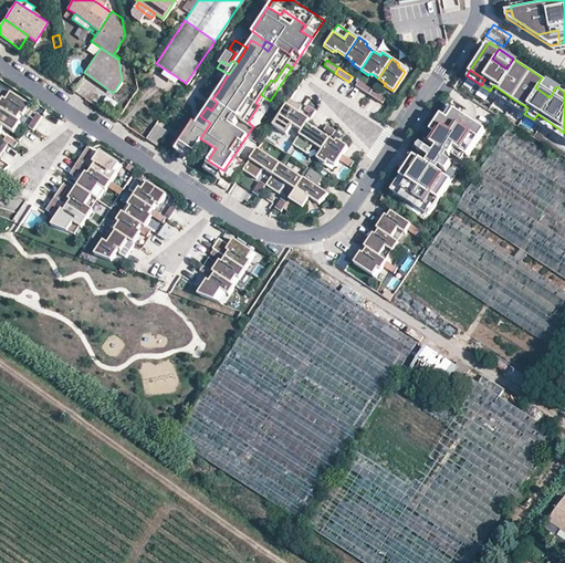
[(218,92),(226,79),(220,74),(211,87),(218,92)]
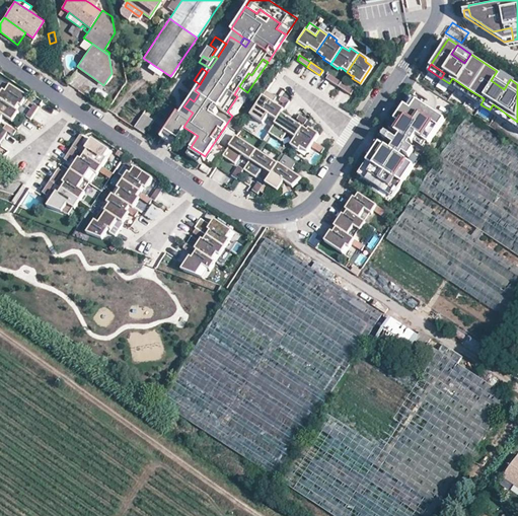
[(504,89),(510,79),(497,71),(491,80),(504,89)]
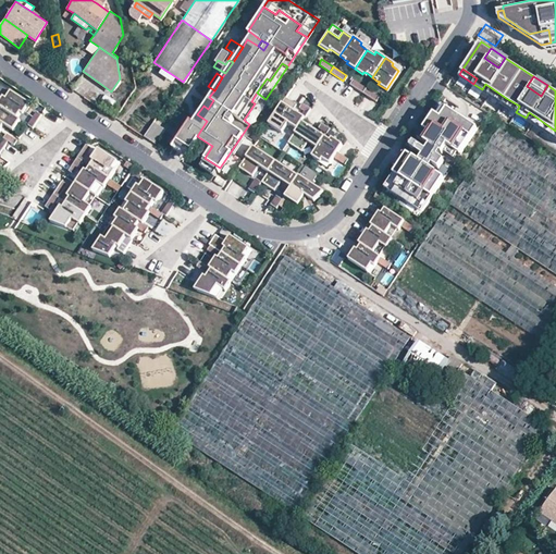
[(361,93),(365,88),(351,79),(348,84),(361,93)]
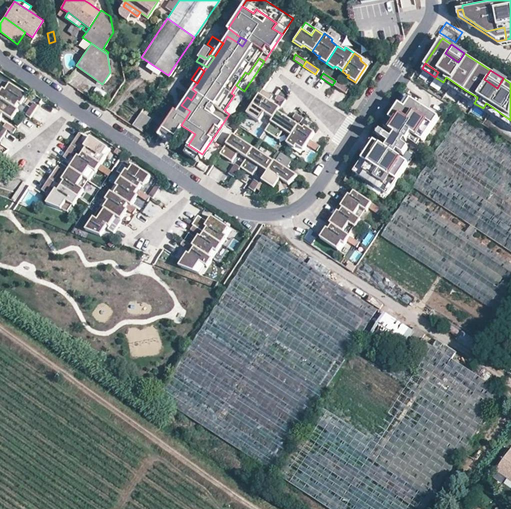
[(449,86),(452,81),(446,77),(443,82),(449,86)]
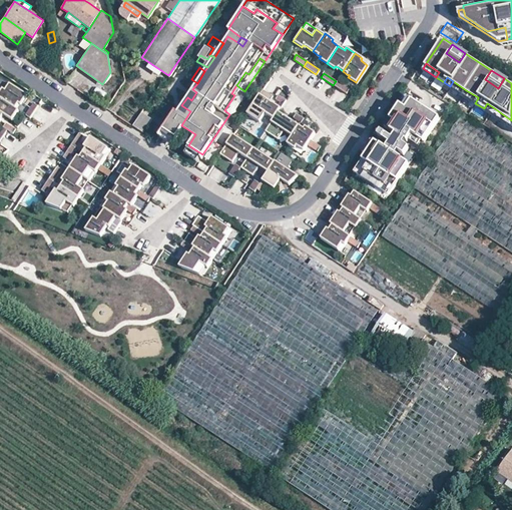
[(0,117),(3,113),(10,118),(17,107),(15,105),(18,100),(20,102),(26,92),(11,81),(6,88),(4,86),(0,92),(0,117)]
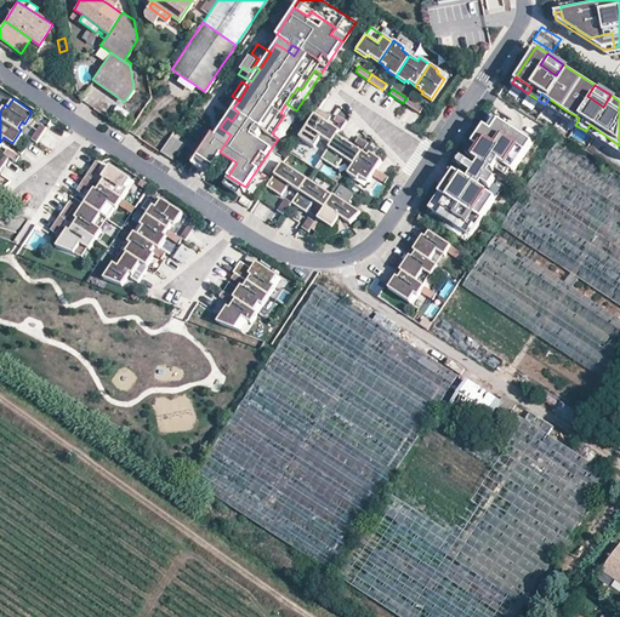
[(422,108),(407,98),(403,103),(419,113),(422,108)]
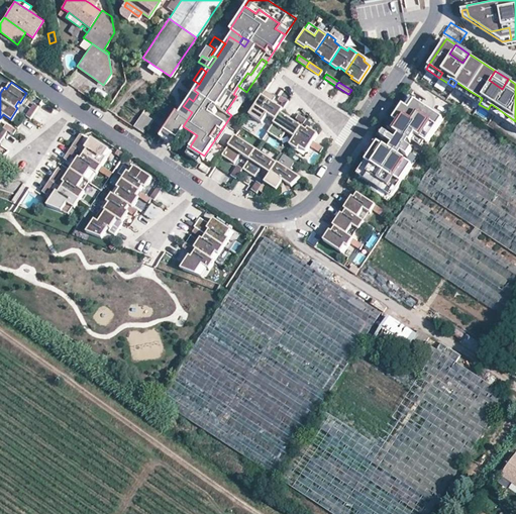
[(470,91),(456,82),(453,87),(467,95),(470,91)]
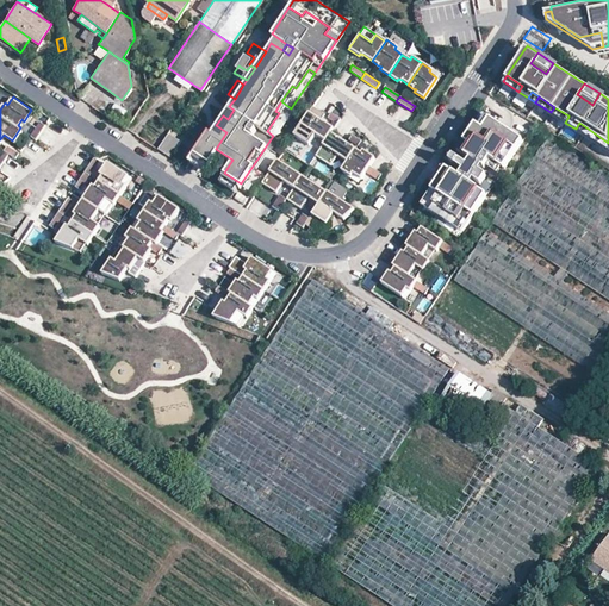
[(273,136),(291,108),(281,101),(275,111),(279,113),(267,131),(273,136)]
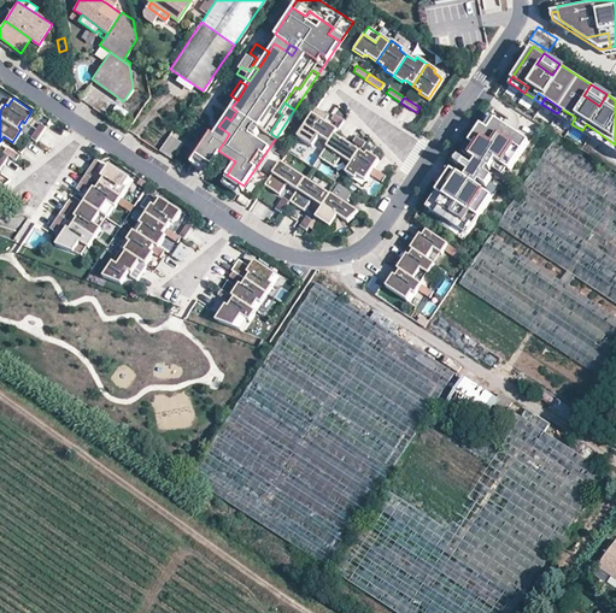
[(322,121),(329,110),(318,102),(309,116),(321,123),(322,121)]
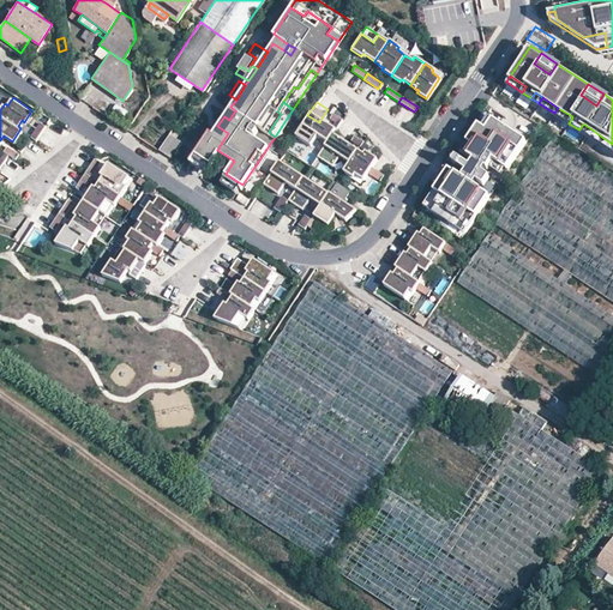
[(229,120),(235,110),(230,107),(224,116),(229,120)]
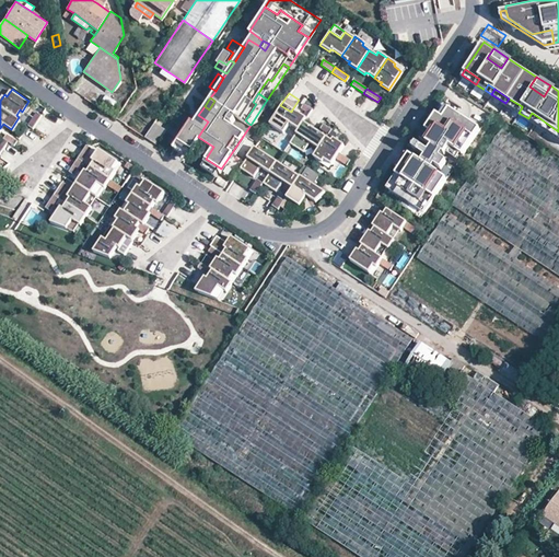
[(522,106),(509,99),(505,103),(519,113),(522,107),(522,106)]
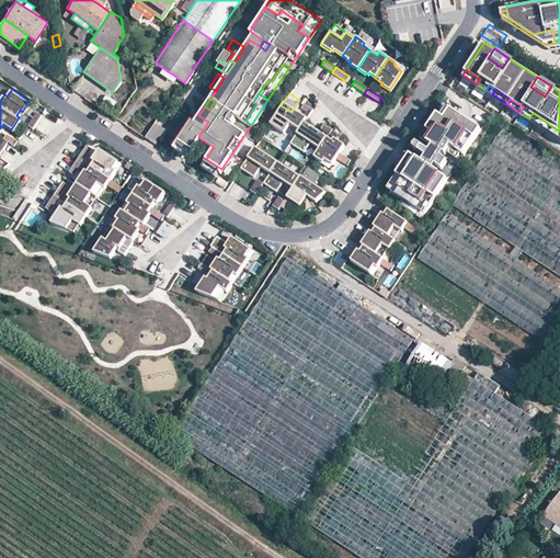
[(298,129),(311,109),(303,102),(300,107),(305,111),(301,115),(293,110),(292,112),(281,105),(269,124),(283,133),(288,123),(298,129)]
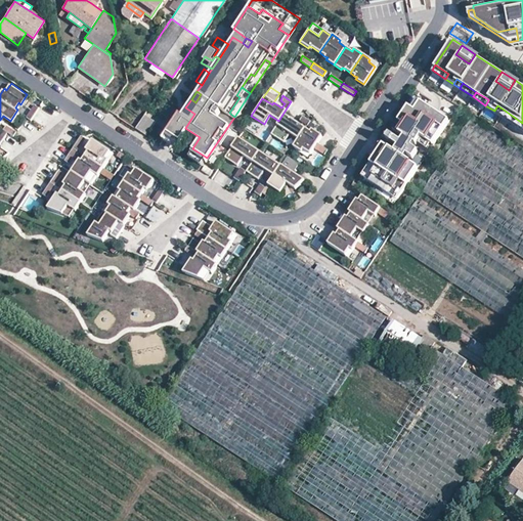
[(402,148),(382,135),(369,153),(375,156),(359,179),(393,203),(448,119),(415,96),(396,123),(412,133),(408,138),(393,128),(390,133),(406,143),(402,148)]
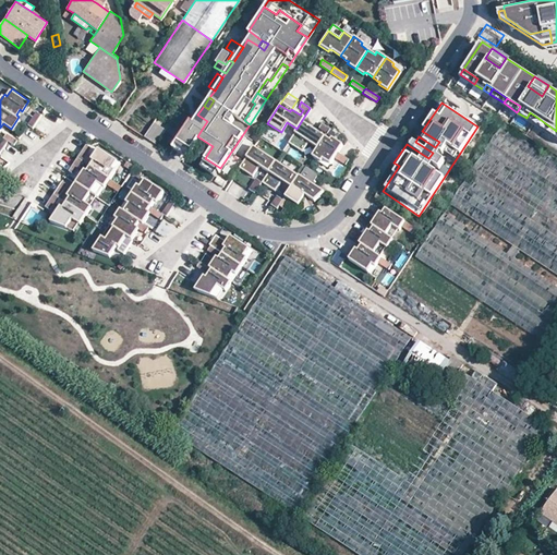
[(33,125),(41,111),(36,109),(27,122),(33,125)]
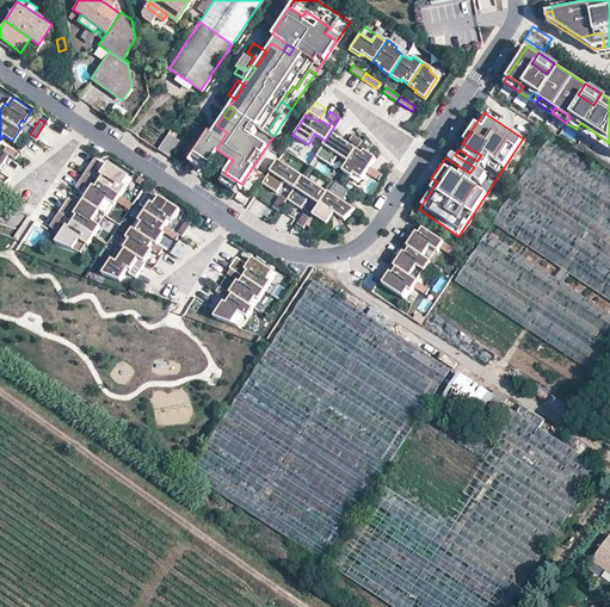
[(176,150),(185,156),(205,125),(196,119),(176,150)]
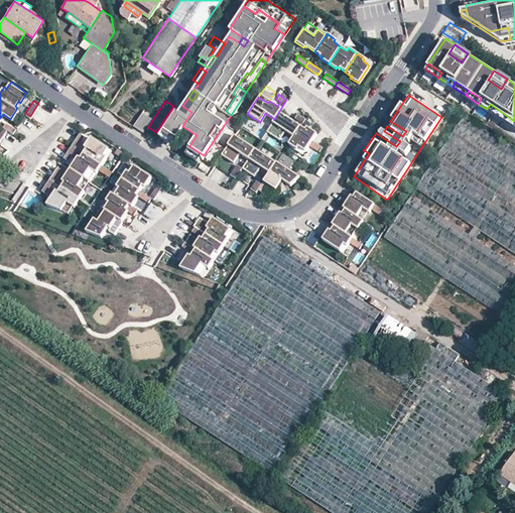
[(496,108),(490,104),(487,109),(493,113),(496,108)]
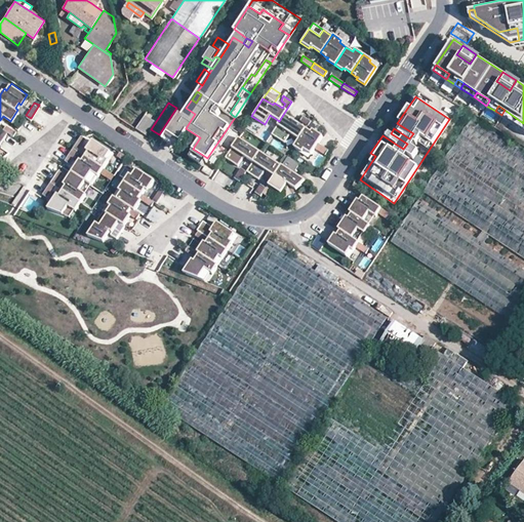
[(186,128),(195,114),(186,108),(169,133),(178,138),(186,128)]
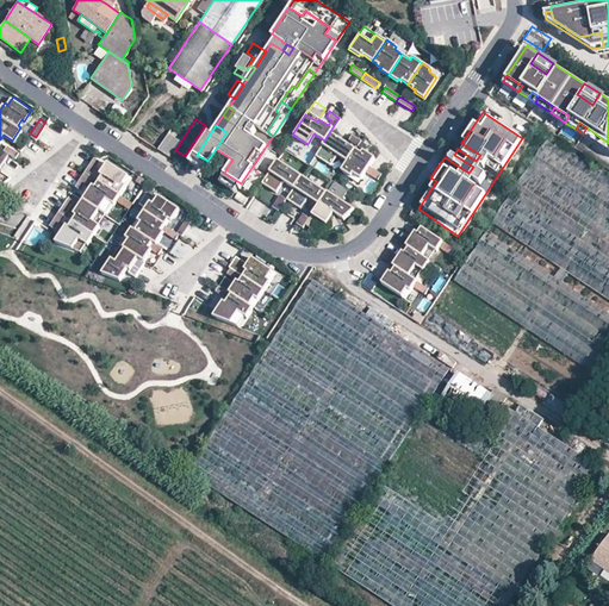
[(600,137),(586,127),(583,133),(596,143),(600,137)]
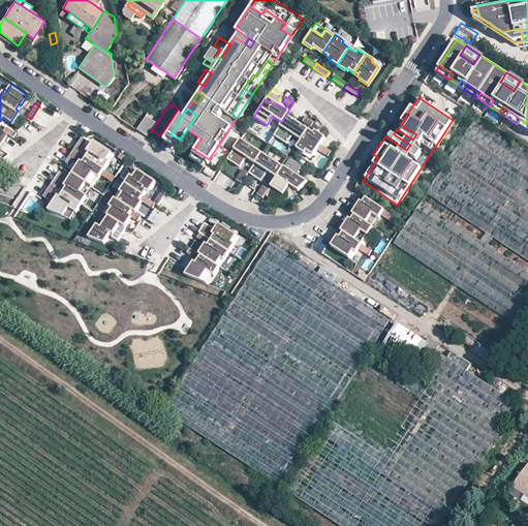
[(145,114),(136,127),(147,134),(155,121),(145,114)]
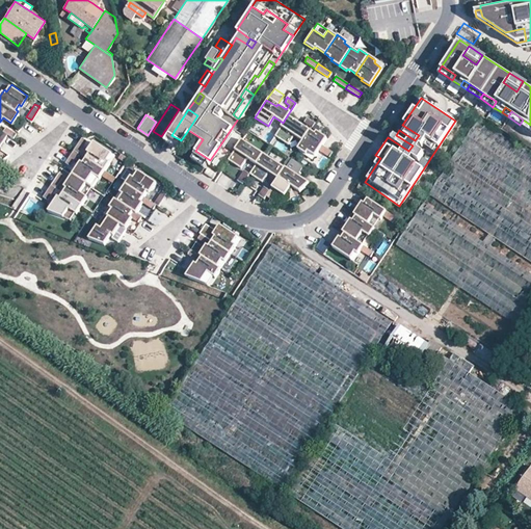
[(283,123),(273,135),(287,143),(293,135),(301,140),(309,130),(287,115),(283,123)]
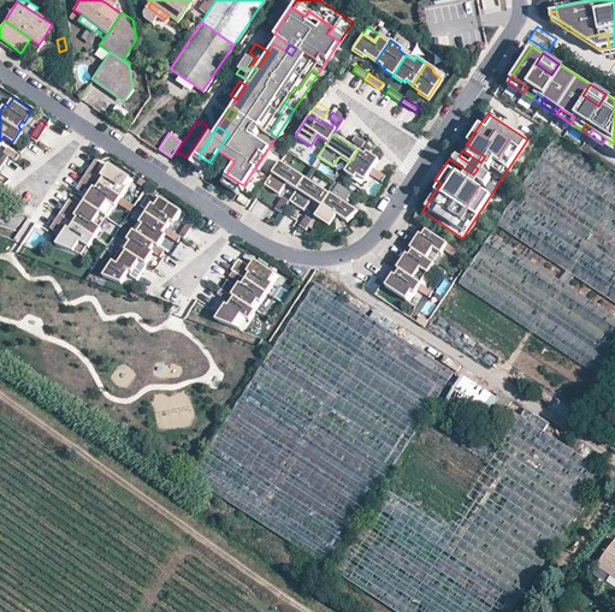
[(360,147),(364,141),(354,135),(350,140),(360,147)]
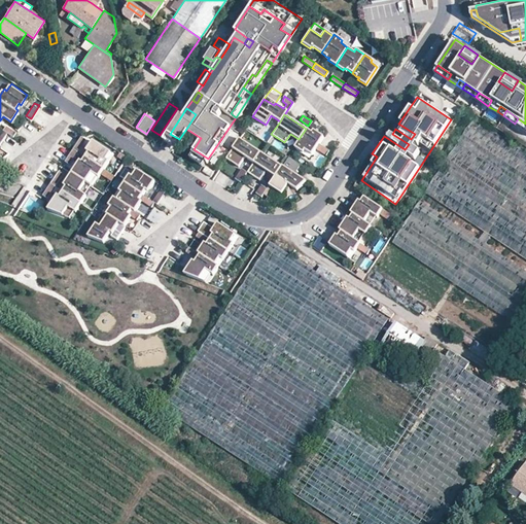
[(421,309),(448,326),(452,320),(497,350),(525,307),(525,151),(474,117),(374,268),(425,303),(421,309)]
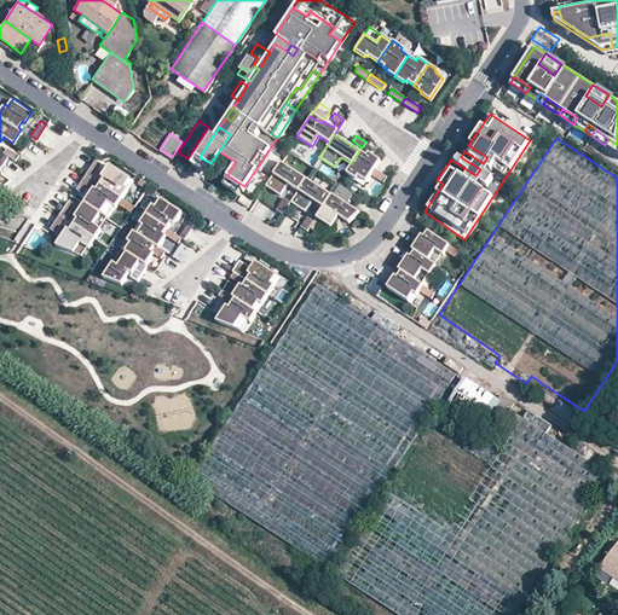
[(617,145),(608,139),(605,145),(617,152),(617,145)]
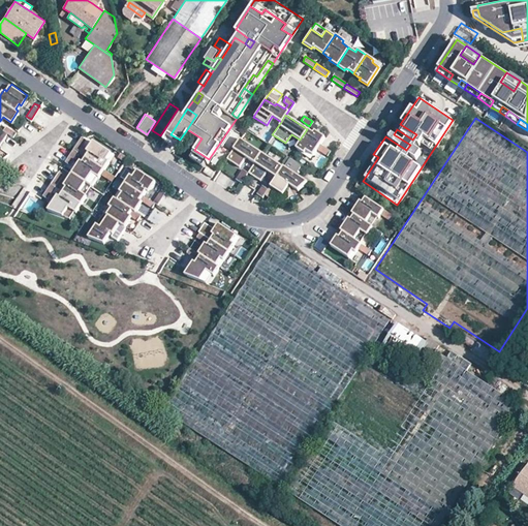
[(13,134),(17,130),(6,123),(3,128),(7,130),(13,134)]
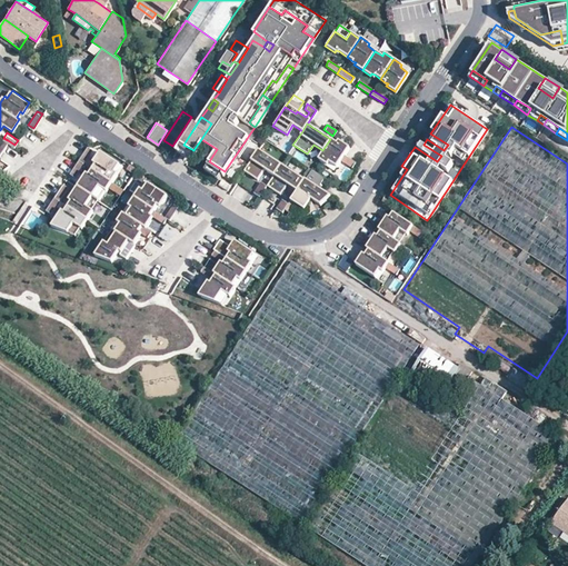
[(322,150),(317,159),(326,165),(328,162),(336,167),(340,160),(351,168),(355,162),(344,155),(348,147),(340,141),(339,145),(330,139),(322,150)]
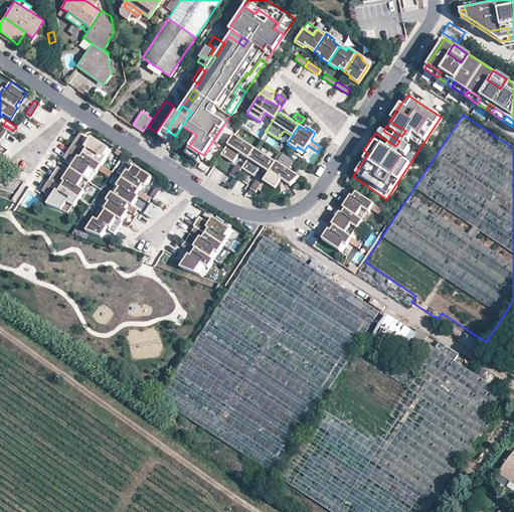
[(80,132),(72,145),(76,147),(84,135),(80,132)]
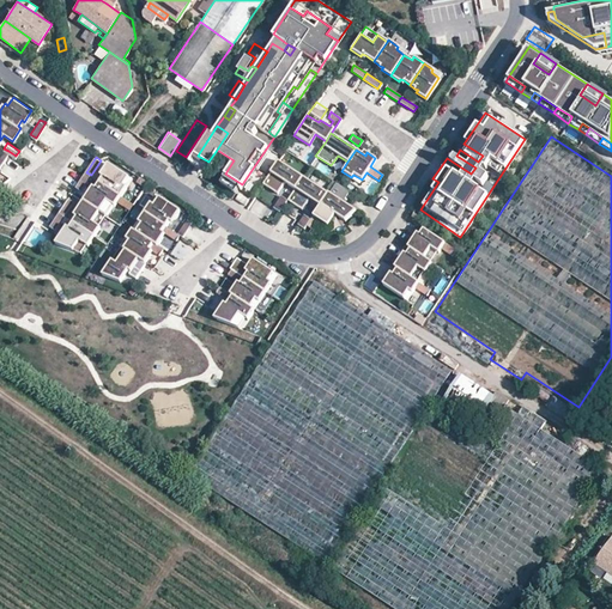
[(92,219),(100,209),(107,199),(113,202),(115,203),(120,194),(127,184),(123,183),(128,175),(110,162),(102,174),(104,176),(101,181),(97,187),(95,184),(85,200),(76,214),(78,215),(74,221),(71,226),(68,225),(56,242),(73,248),(79,238),(86,243),(88,243),(94,235),(101,225),(98,224),(92,219)]
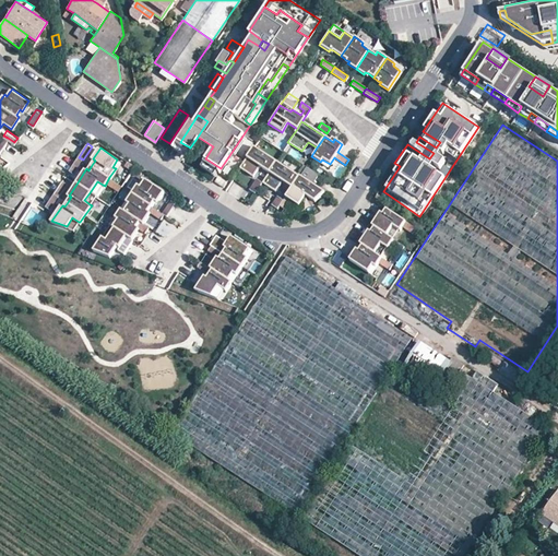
[(274,163),(275,161),(259,151),(258,153),(251,149),(238,167),(251,176),(259,166),(268,173),(274,163)]
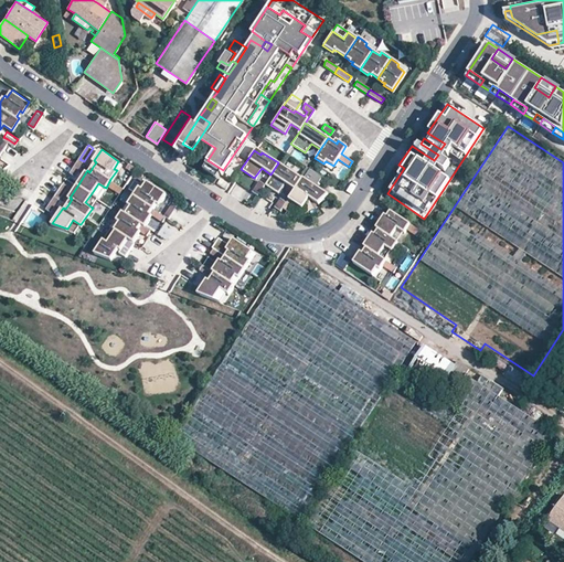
[(84,161),(80,159),(71,172),(75,176),(84,161)]
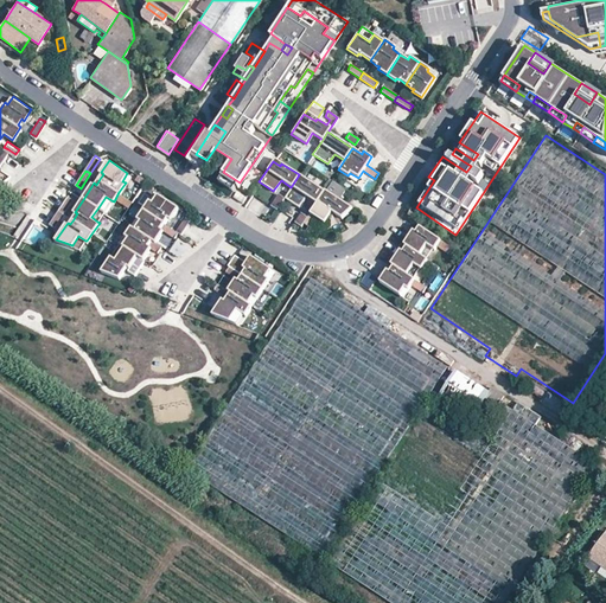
[(240,183),(223,172),(218,179),(233,188),(236,184),(238,185),(240,183)]
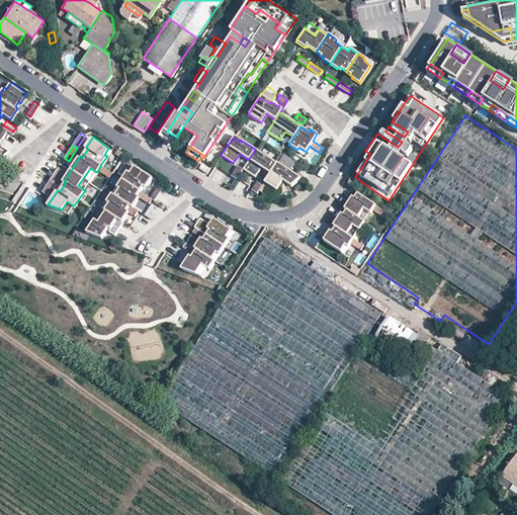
[(260,155),(254,151),(248,160),(242,169),(254,177),(261,167),(269,173),(270,173),(276,164),(276,163),(261,153),(260,155)]
